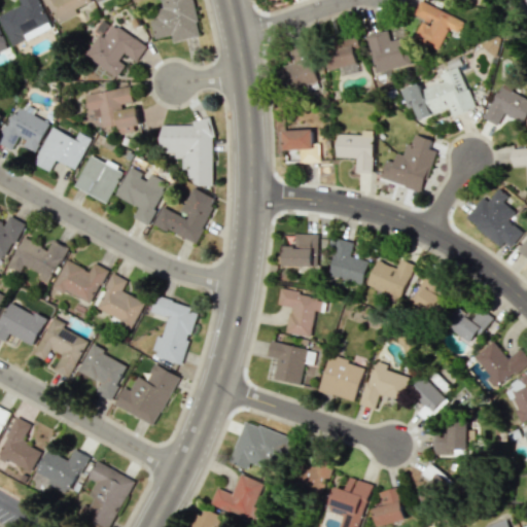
[(0,14),(0,19),(12,46),(51,28),(39,0),(18,0),(21,5),(0,14)]
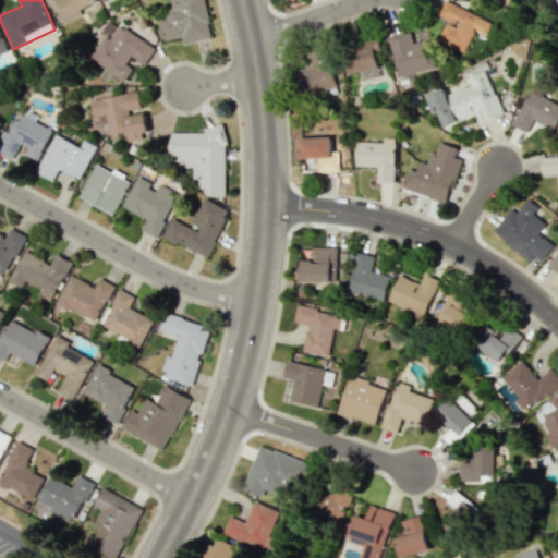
[(97,1),(96,0),(47,0),(59,25),(83,14),(80,9),(97,1)]
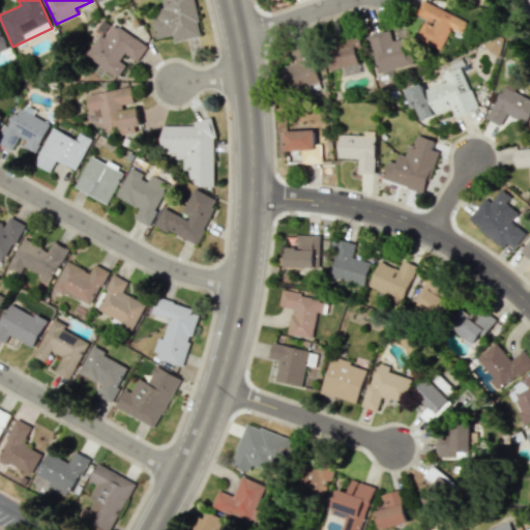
[(155,38),(172,35),(173,41),(201,36),(194,0),(163,0),(165,7),(157,9),(158,19),(151,20),(155,38)]
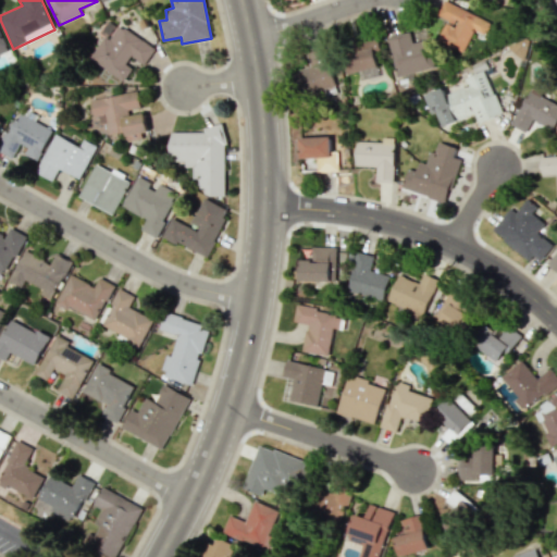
[(437,40),(463,52),(473,29),(486,35),(492,22),(443,1),(437,15),(446,19),(437,40)]
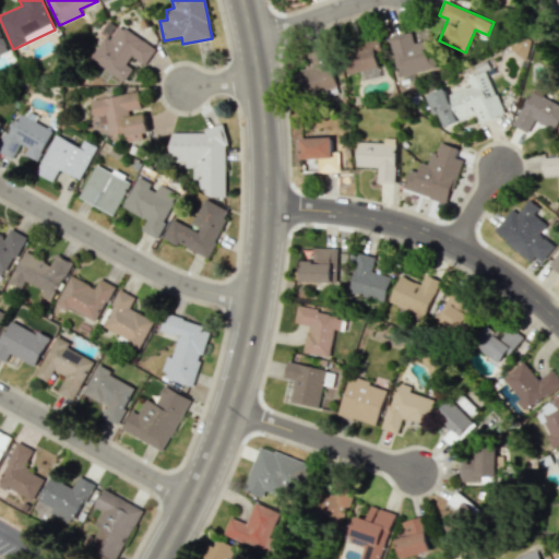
[(91,58),(125,81),(137,63),(143,68),(156,48),(119,24),(109,40),(105,37),(91,58)]
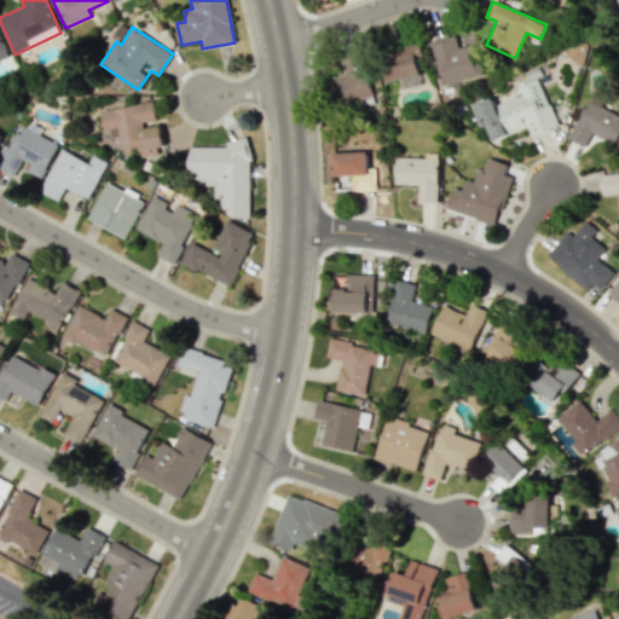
[(431,41),(440,85),(481,75),(472,34),(456,38),(456,35),(431,41)]
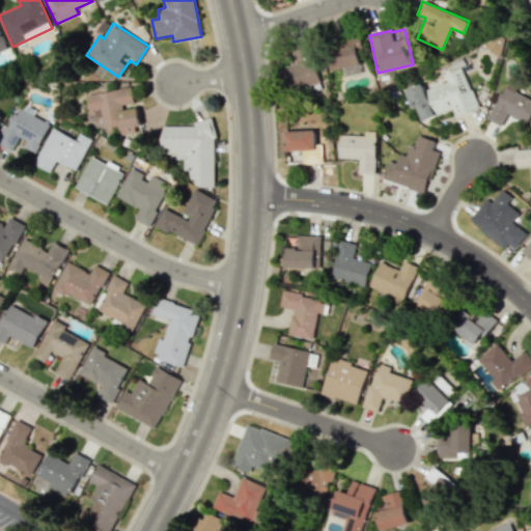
[(499,54),(505,38),(490,32),(483,48),(499,54)]
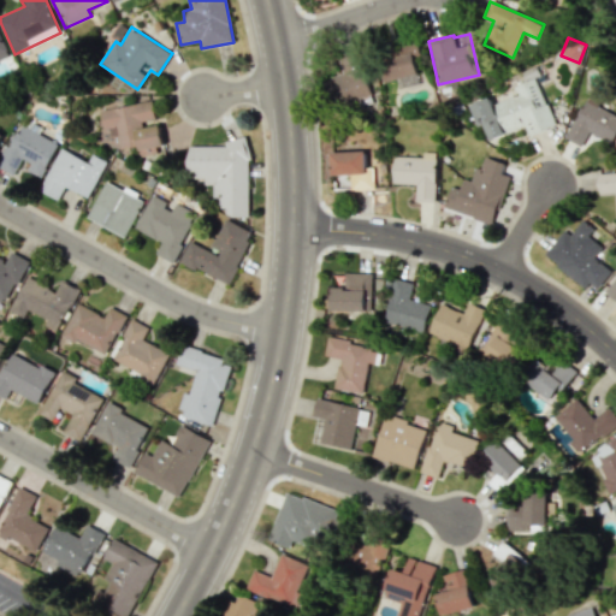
[(398,86),(419,82),(416,54),(420,53),(419,40),(400,42),(401,54),(381,57),(385,81),(397,80),(398,86)]
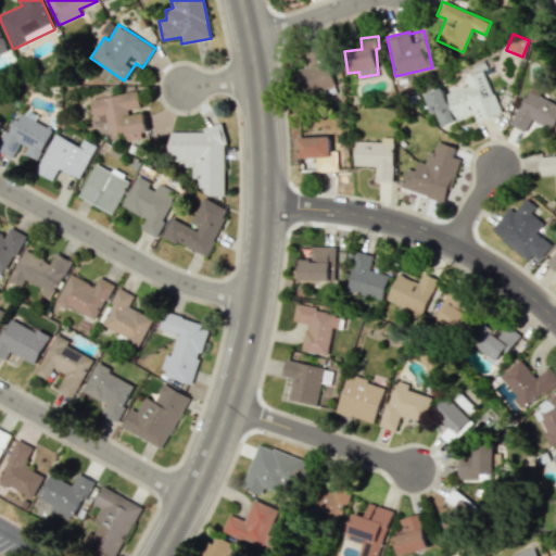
[(336,87),(325,47),(304,52),(307,67),(294,71),(301,96),(336,87)]
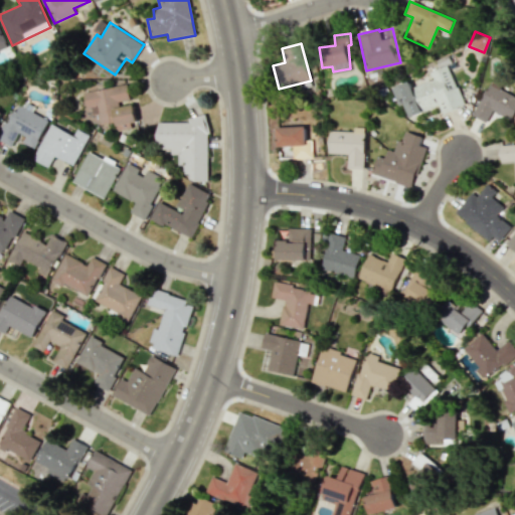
[(464,105),(448,64),(430,72),(432,79),(411,88),(409,81),(393,88),(400,106),(404,105),(409,117),(439,106),(442,114),(464,105)]
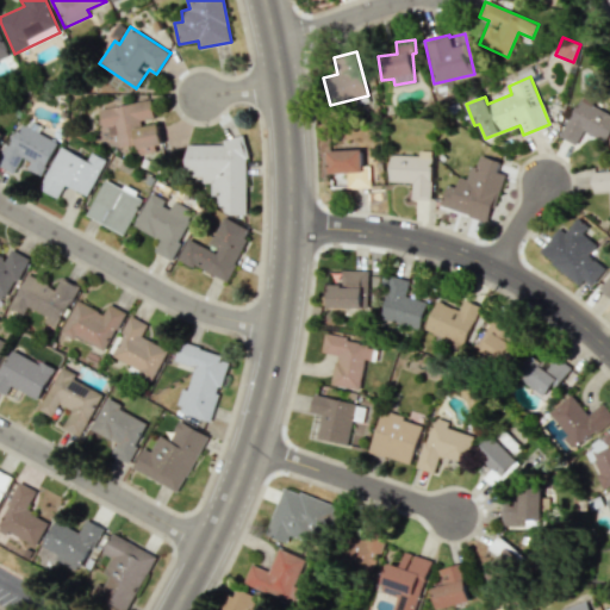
[(559,137),(576,145),(583,132),(608,144),(609,139),(609,112),(579,98),(559,137)]
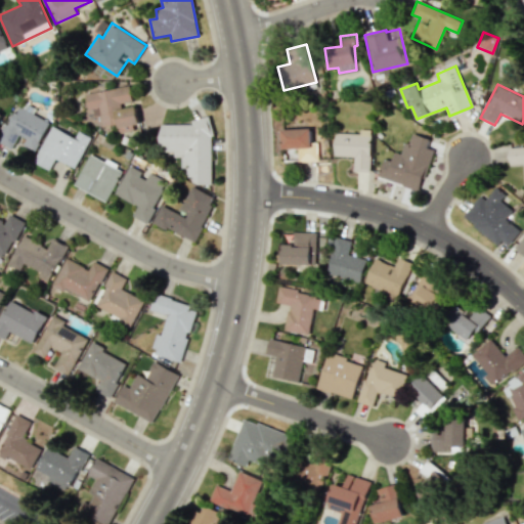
[(87,93),(91,117),(100,116),(102,127),(119,124),(121,136),(135,133),(134,125),(139,124),(136,105),(122,108),(121,103),(133,101),(131,86),(87,93)]
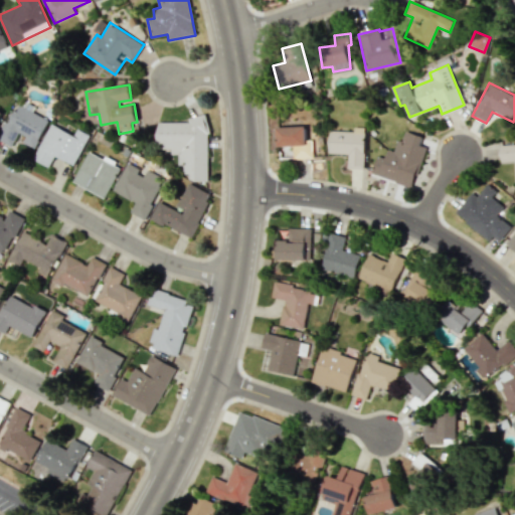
[(48,119),(16,106),(10,123),(4,120),(0,130),(0,140),(15,147),(18,141),(36,149),(48,119)]
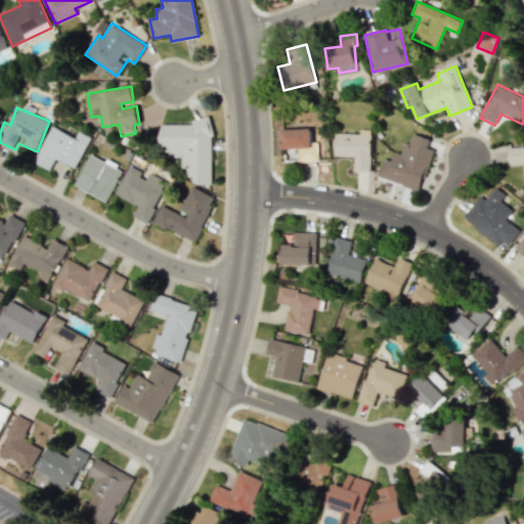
[(211,182),(211,118),(192,118),(192,125),(160,125),(160,151),(174,151),(174,157),(181,157),(181,168),(186,168),(186,182),(211,182)]
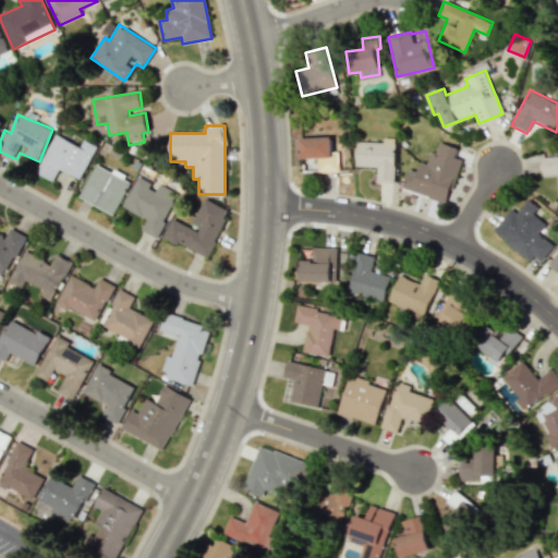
[(81,179),(97,145),(84,140),(81,146),(55,134),(36,172),(53,181),(60,169),(81,179)]
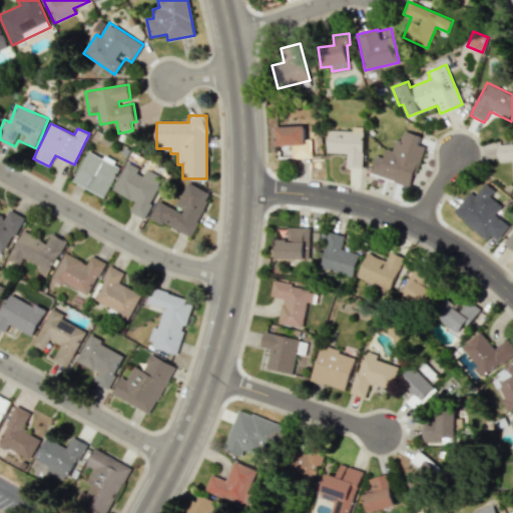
[(277,145),(292,145),(292,158),(312,157),(311,139),(305,139),(304,125),(276,126),(277,145)]
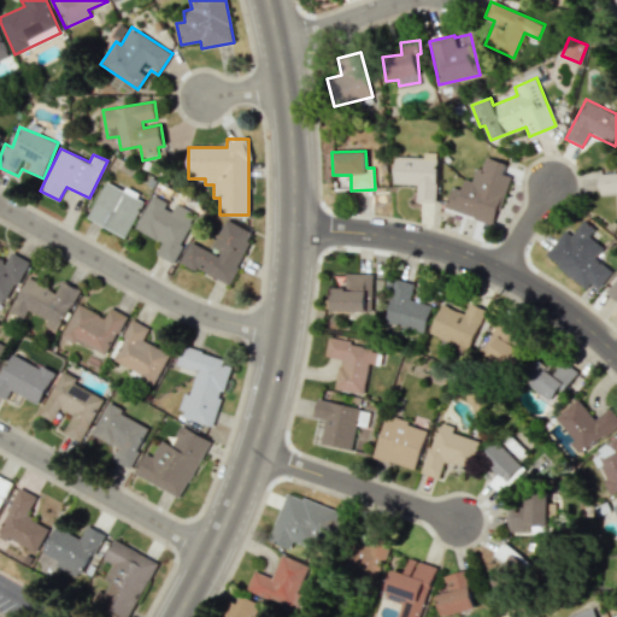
[(394,183),(416,184),(416,201),(435,203),(436,152),(424,152),(423,158),(394,157),(394,183)]
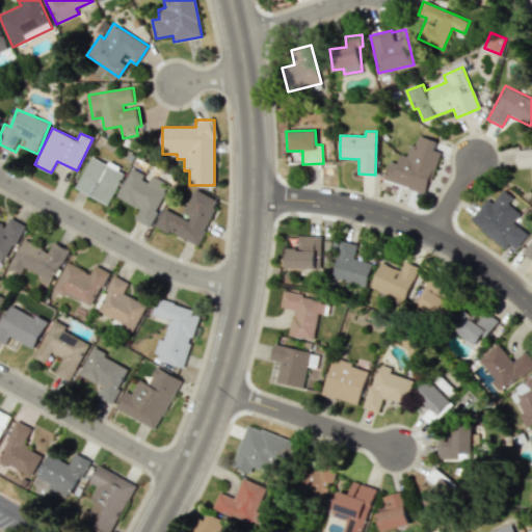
[(383,181),(426,193),(439,152),(432,150),(435,140),(418,135),(415,145),(409,144),(406,156),(400,154),(397,163),(389,161),(383,181)]
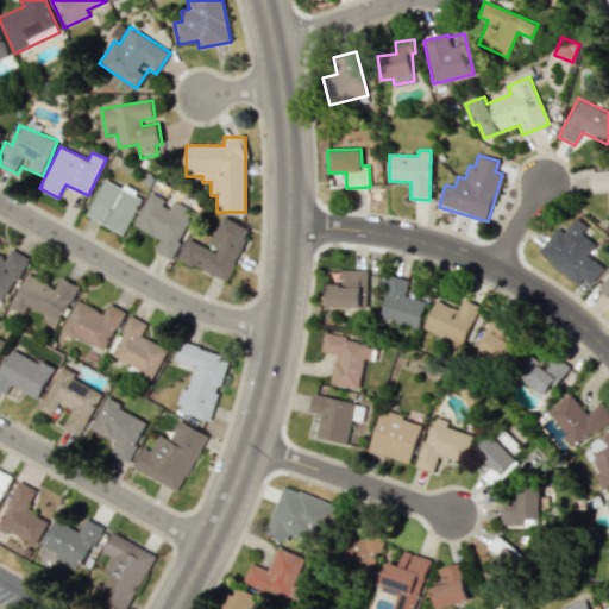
[(608,170),(590,171),(590,192),(608,192),(608,214),(608,213),(608,170)]
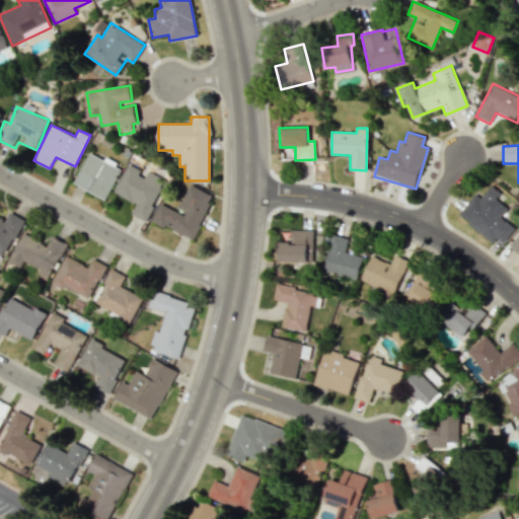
[(105,200),(121,168),(87,153),(73,183),(105,200)]
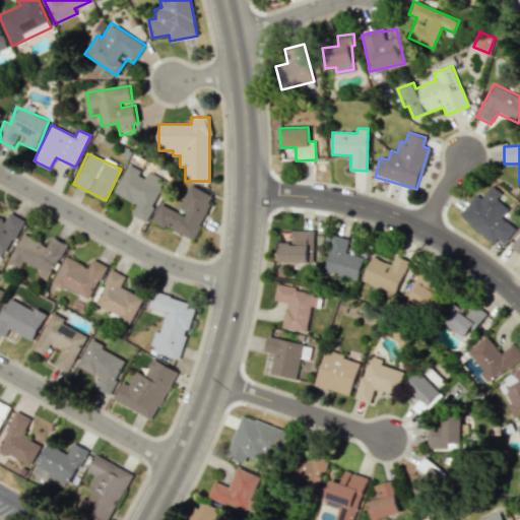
[(115,194),(136,203),(131,215),(147,222),(166,181),(127,165),(115,194)]
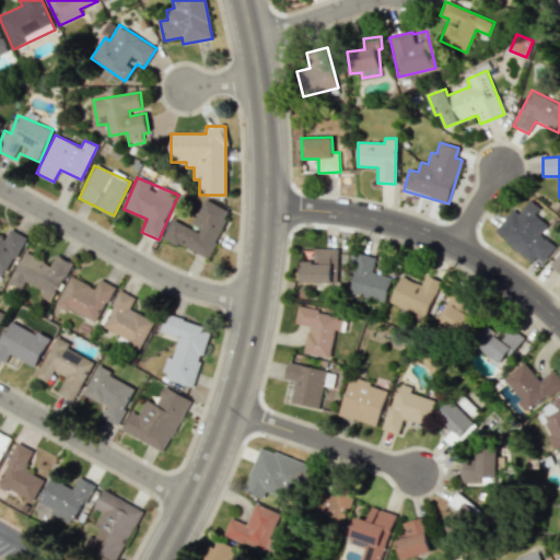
[(164,238),(208,258),(231,210),(205,198),(191,226),(173,218),(164,238)]
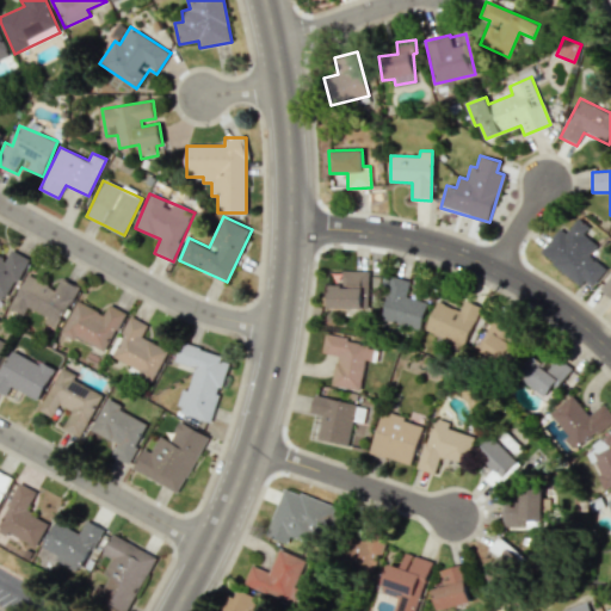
[(538,254),(580,285),(584,281),(592,287),(605,267),(590,255),(597,245),(582,234),(588,226),(578,217),(566,233),(559,227),(538,254)]
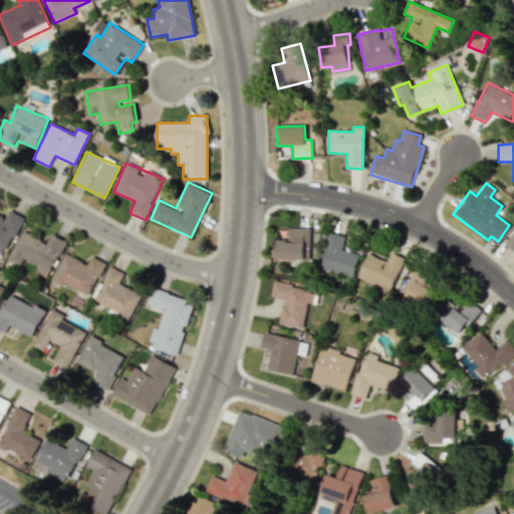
[(0,251),(5,254),(23,217),(9,210),(5,217),(0,214),(0,251)]
